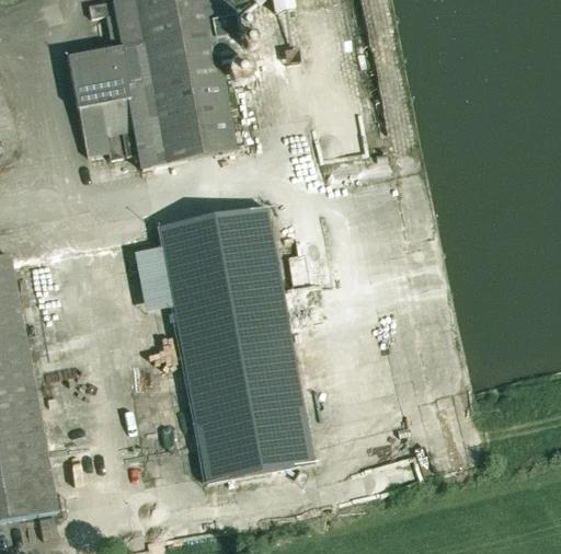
[(221,61),(238,57),(241,57),(230,0),(112,0),(121,45),(68,55),(67,55),(88,156),(101,153),(110,151),(110,150),(107,134),(133,129),(134,136),(139,168),(238,150),(221,61)]
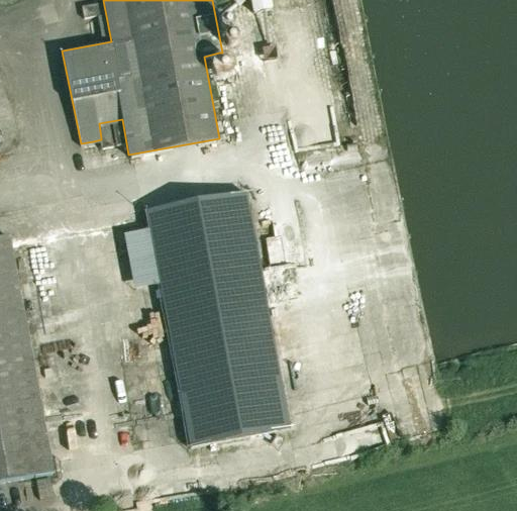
[(239,3),(242,0),(251,0),(252,9),(264,8),(272,6),(271,0),(237,0),(239,2),(239,3)]
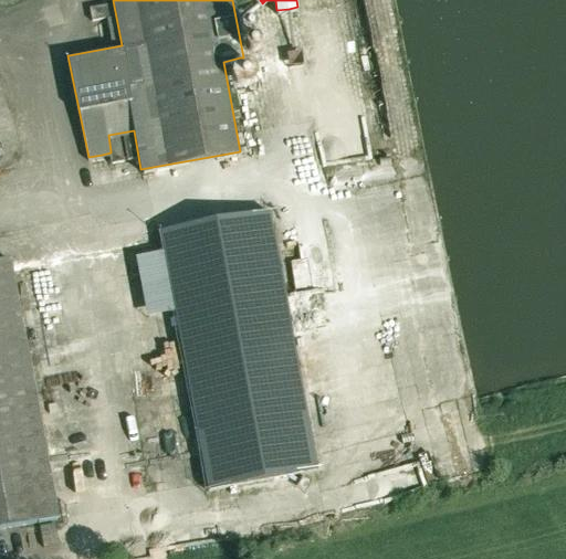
[(233,64),(233,65),(232,65),(232,66),(231,66),(231,67),(231,69),(230,70),(230,71),(230,72),(230,73),(230,74),(230,75),(230,76),(231,77),(231,78),(232,80),(237,84),(238,85),(239,85),(240,86),(242,86),(243,86),(244,86),(245,86),(245,85),(247,85),(248,85),(250,84),(251,83),(252,82),(253,81),(253,80),(254,80),(254,78),(254,77),(255,77),(255,76),(255,75),(255,74),(255,73),(255,72),(255,71),(255,70),(254,69),(254,67),(254,66),(253,65),(252,64),(251,64),(251,63),(250,63),(249,62),(248,62),(247,61),(245,61),(244,61),(243,61),(242,61),(241,61),(240,61),(239,61),(238,61),(237,62),(236,62),(234,63),(233,64)]
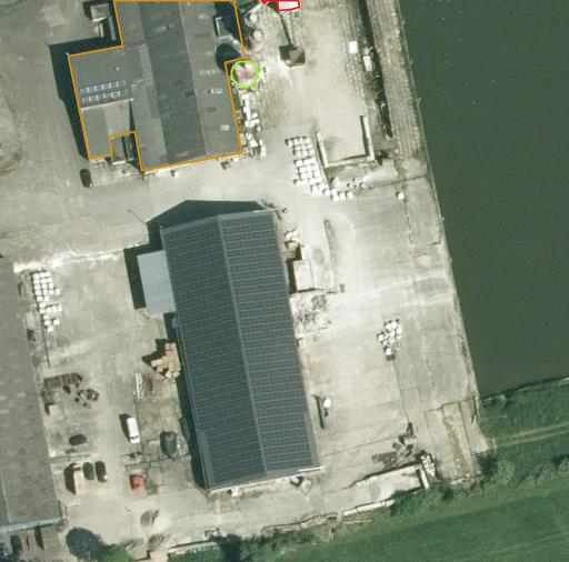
[(202,160),(205,172),(230,168),(228,154),(202,160)]
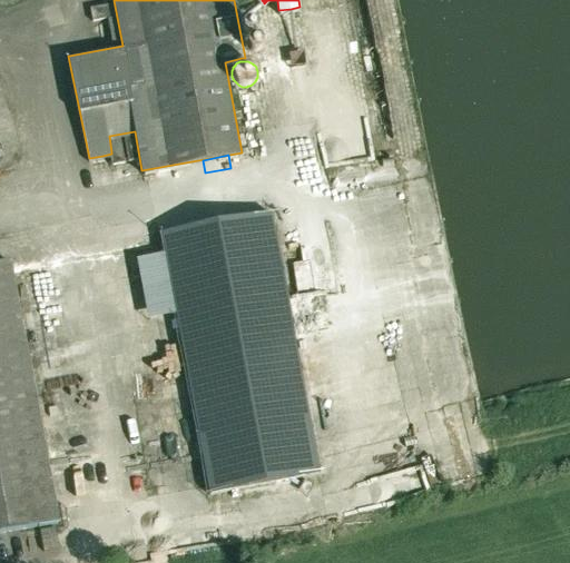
[(170,180),(204,173),(202,161),(167,169),(170,180)]
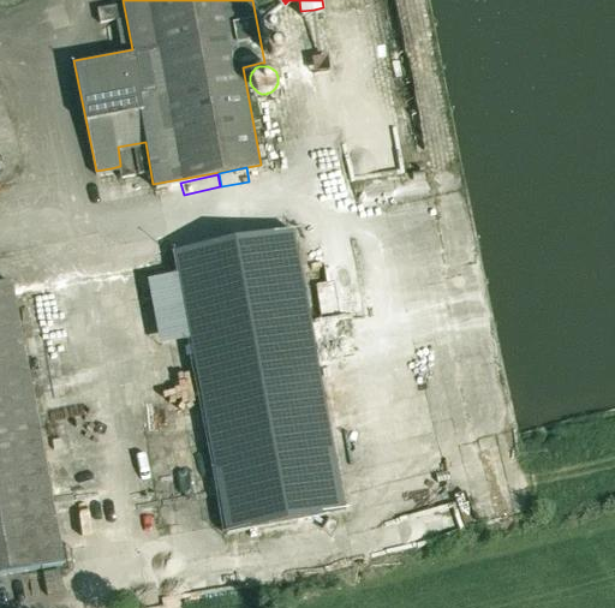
[(346,507),(300,266),(293,225),(172,248),(192,356),(226,530),(346,507)]
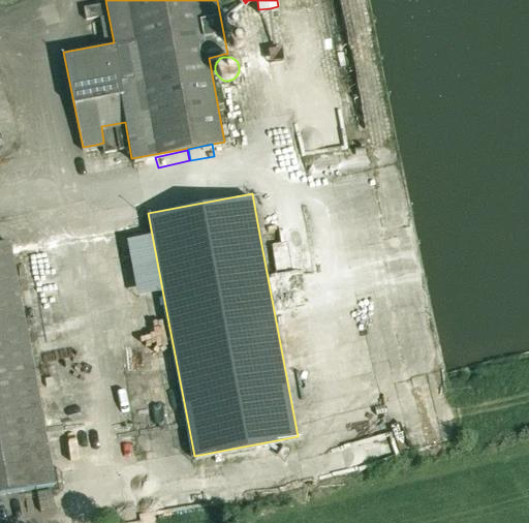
[(0,491),(55,481),(9,239),(0,240),(0,491)]
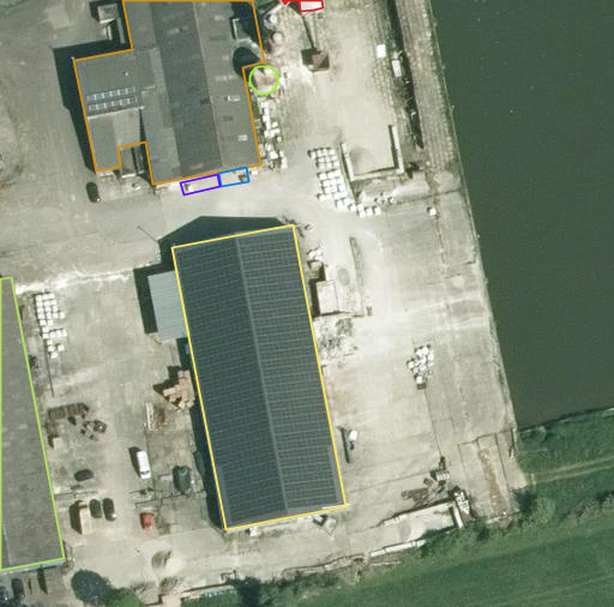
[(350,318),(345,288),(329,290),(333,320),(350,318)]
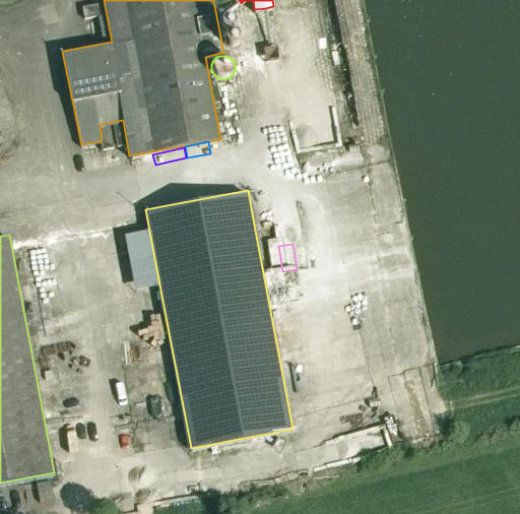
[(283,291),(296,291),(296,277),(283,276),(283,291)]
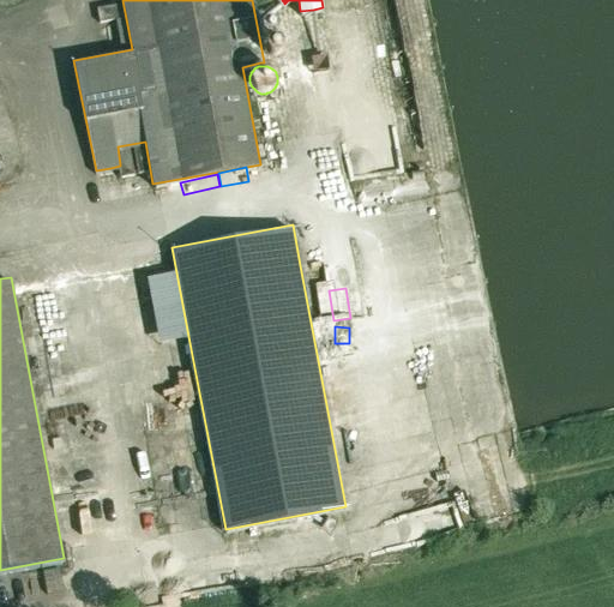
[(80,349),(79,331),(53,332),(54,352),(80,349)]
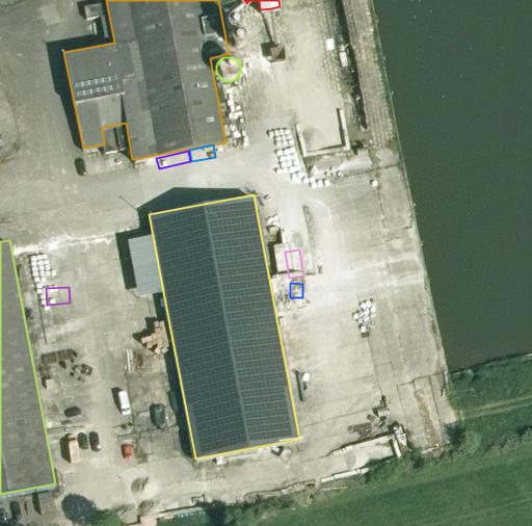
[(403,447),(363,458),(366,468),(405,457),(403,447)]
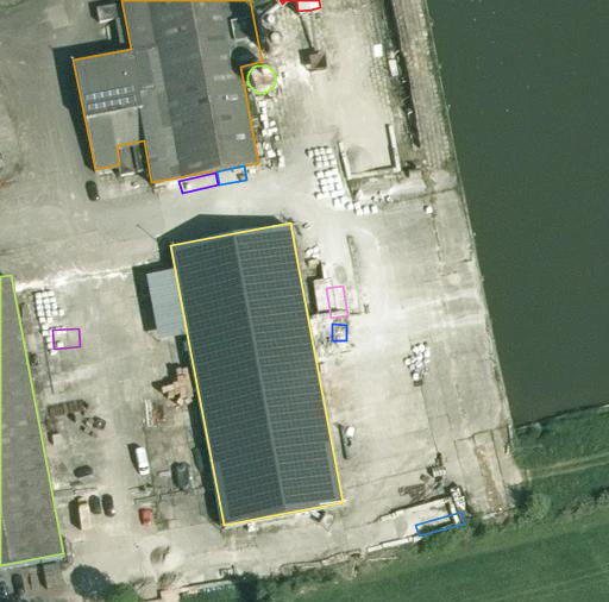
[(224,550),(226,565),(243,563),(240,547),(224,550)]
